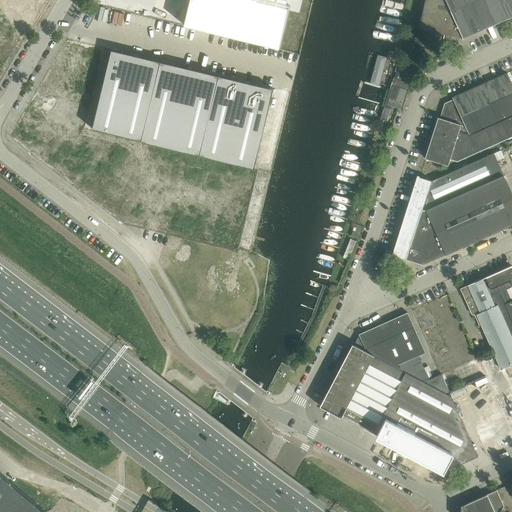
[(184,25),(279,48),(290,5),(286,4),(287,0),(189,0),(185,19),(184,25)]
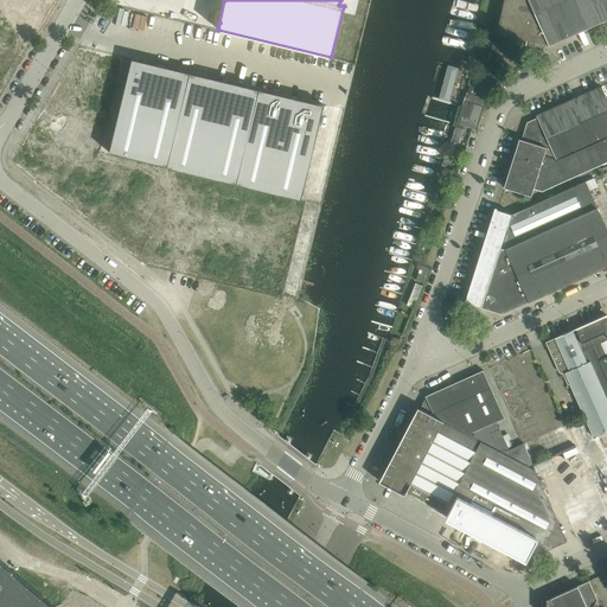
[(504,0),(497,33),(498,34),(532,42),(549,45),(529,0),(504,0)]
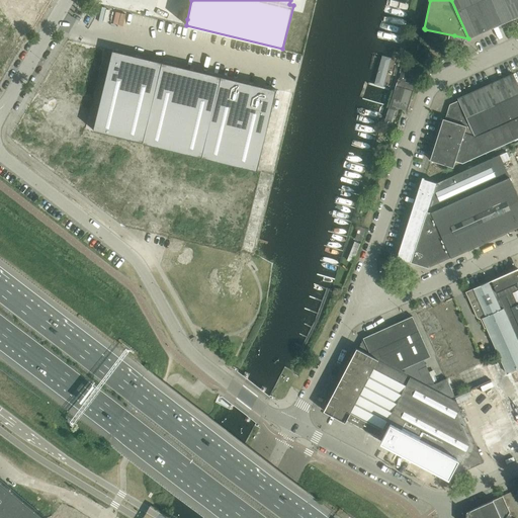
[(517,0),(451,0),(468,38),(517,16),(517,0)]
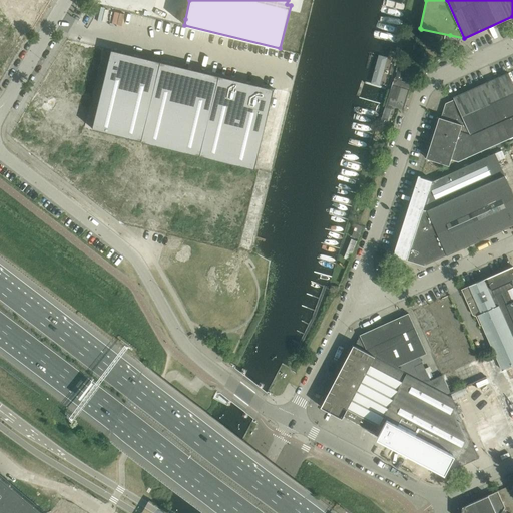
[(84,9),(94,15),(98,8),(88,2),(84,9)]
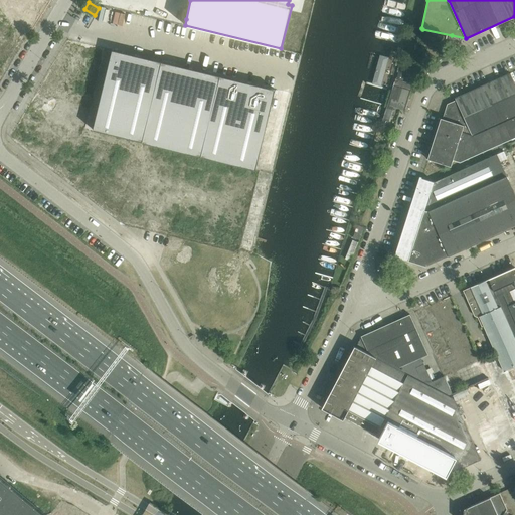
[(112,50),(93,130),(142,142),(142,143),(255,170),(276,90),(153,60),(112,50)]
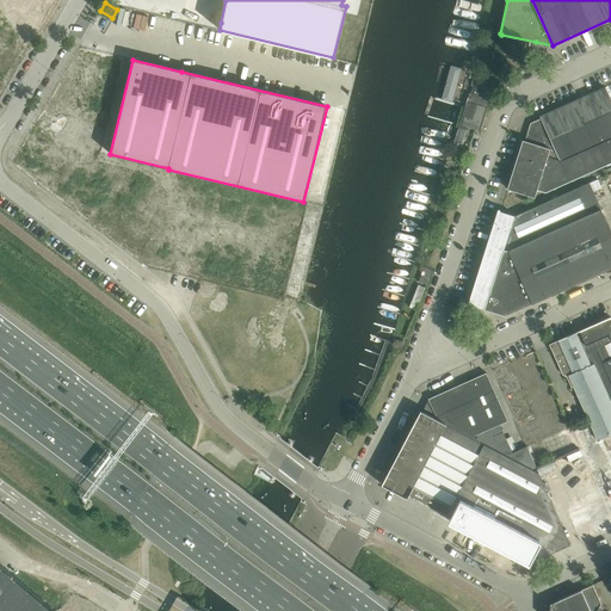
[(443,98),(454,100),(462,66),(451,63),(443,98)]
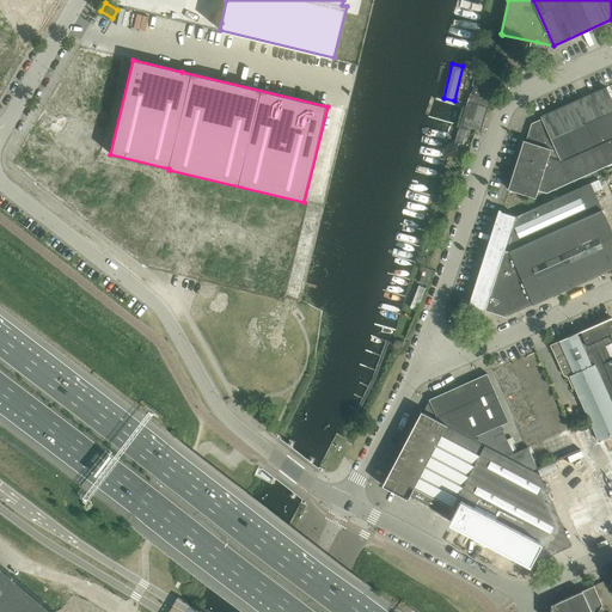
[(470,95),(454,146),(461,148),(467,127),(482,132),(490,101),(478,97),(482,85),(476,83),(471,95),(470,95)]
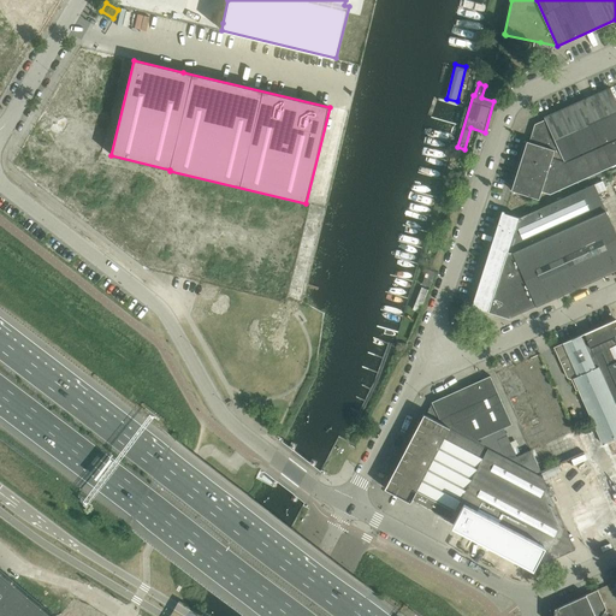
[(542,190),(550,191),(615,165),(615,92),(614,87),(546,113),(545,119),(535,123),(531,140),(526,141),(513,190),(540,197),(542,190)]
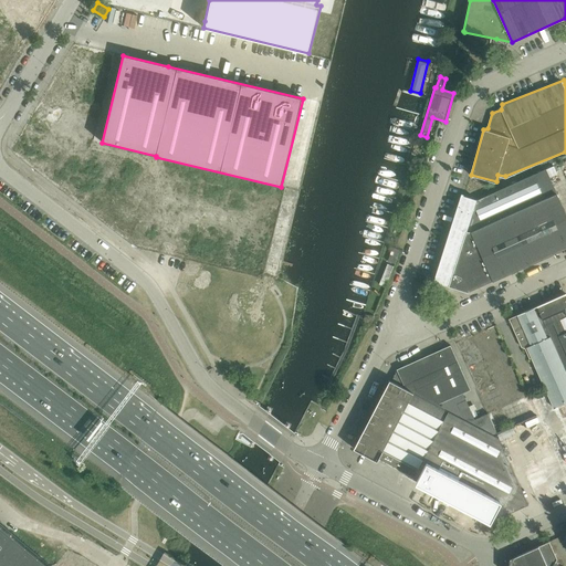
[(471,232),(556,195),(549,179),(557,175),(554,167),(479,200),(479,201),(463,196),(436,281),(469,292),(493,281),(471,232)]
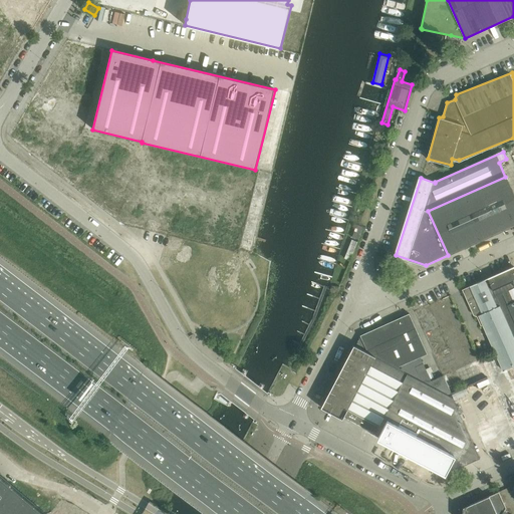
[(428,211),(448,255),(513,225),(513,196),(505,177),(428,211)]
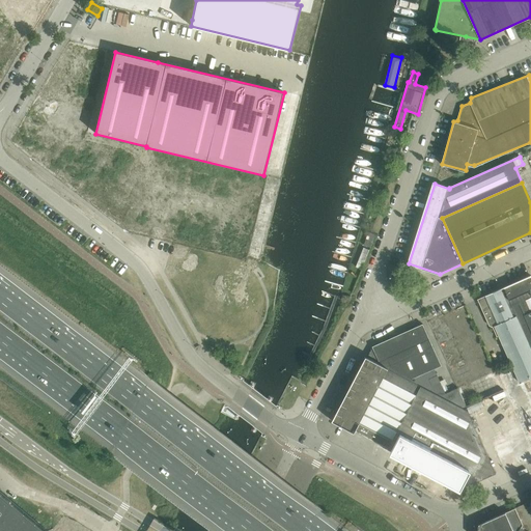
[(368,232),(364,245),(371,248),(375,235),(368,232)]
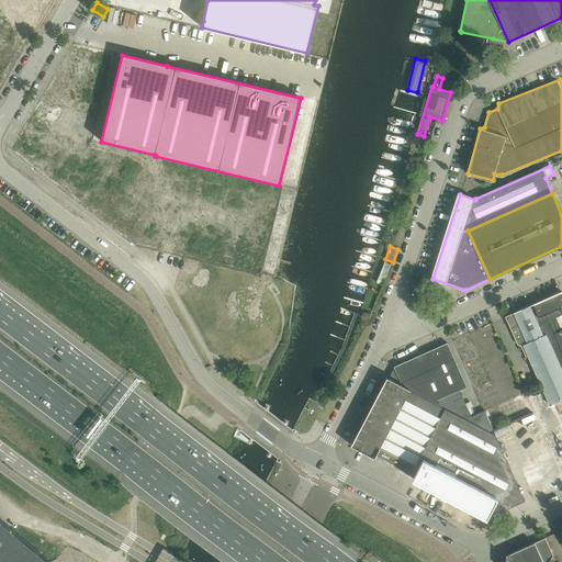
[(384,262),(377,282),(383,284),(391,265),(384,262)]
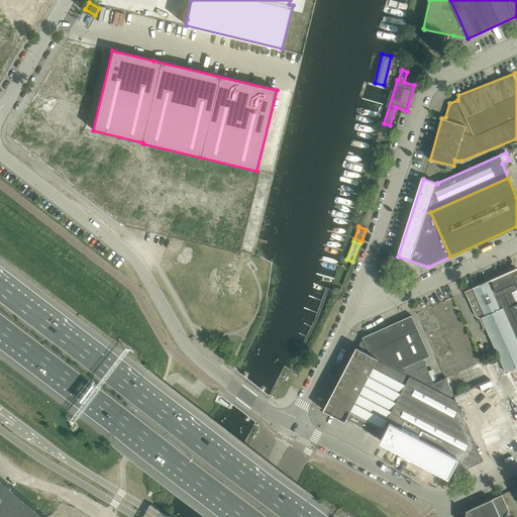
[(516,269),(470,287),(496,360),(487,365),(505,415),(479,424),(490,454),(516,444),(516,269)]
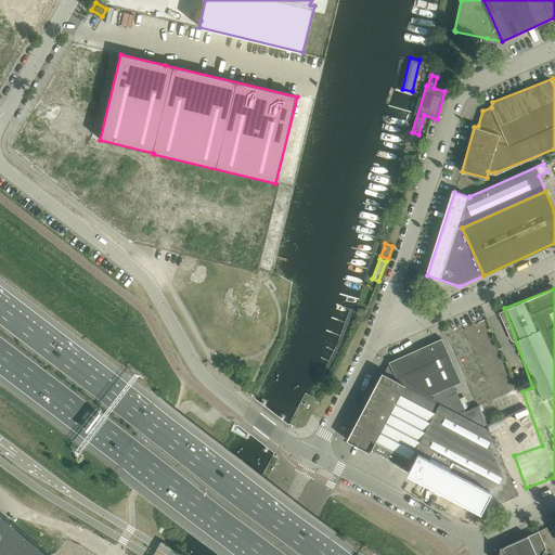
[(216,314),(206,322),(209,326),(219,318),(216,314)]
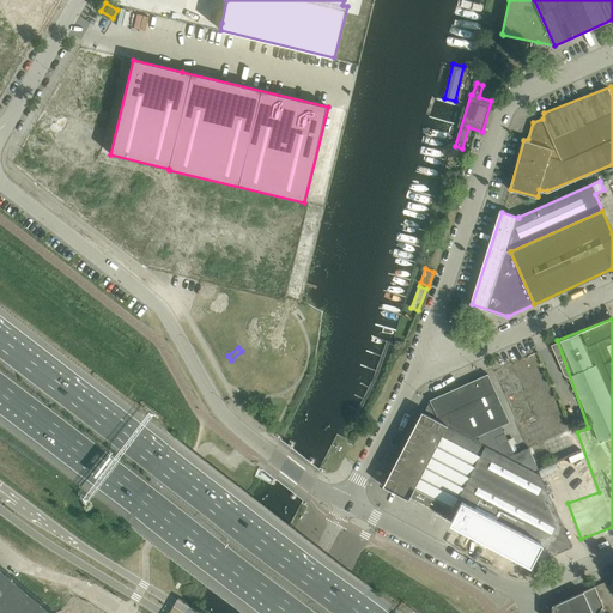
[(383,486),(408,499),(410,497),(448,517),(485,445),(539,473),(538,471),(528,449),(515,455),(502,425),(509,423),(499,400),(487,375),(466,384),(459,388),(456,389),(430,401),(431,405),(432,405),(424,413),(423,412),(422,412),(422,413),(400,454),(394,466),(383,486)]
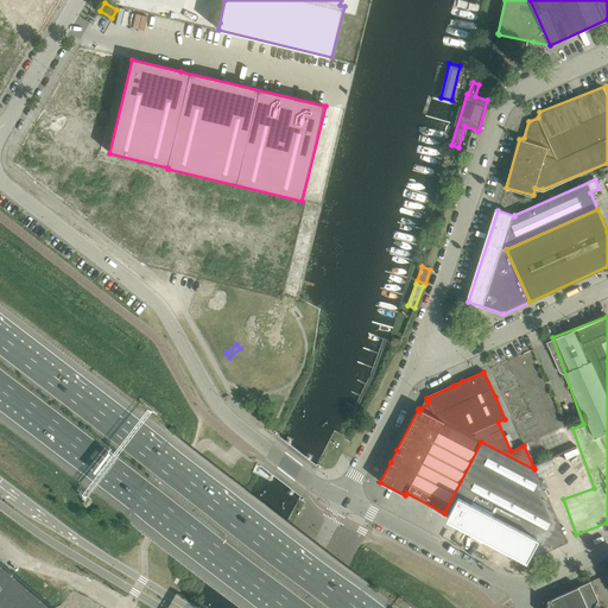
[(444,513),(443,514),(448,517),(456,521),(461,524),(523,556),(527,559),(529,559),(540,555),(559,546),(568,542),(534,469),(481,442),(444,513)]
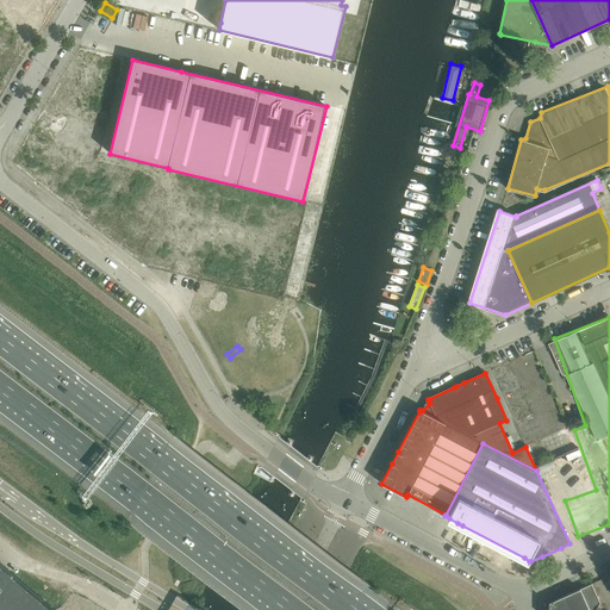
[(0,609),(54,609),(0,564),(0,609)]
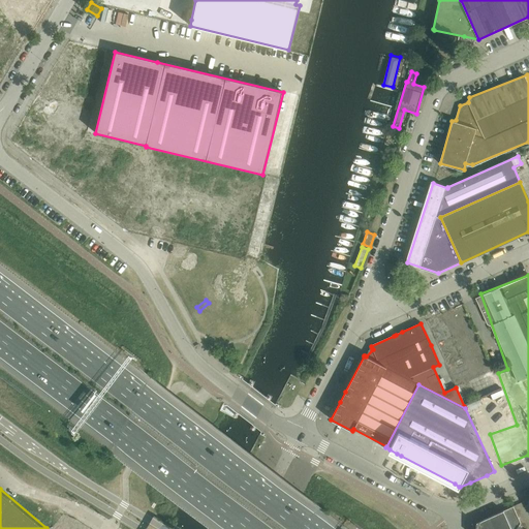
[(523,528),(519,526),(521,523),(514,506),(476,523),(475,528),(523,528)]
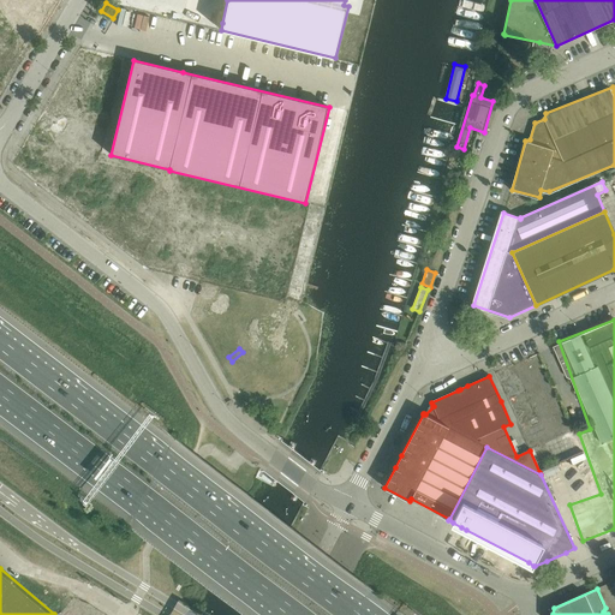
[(90,614),(72,599),(59,614),(90,614)]
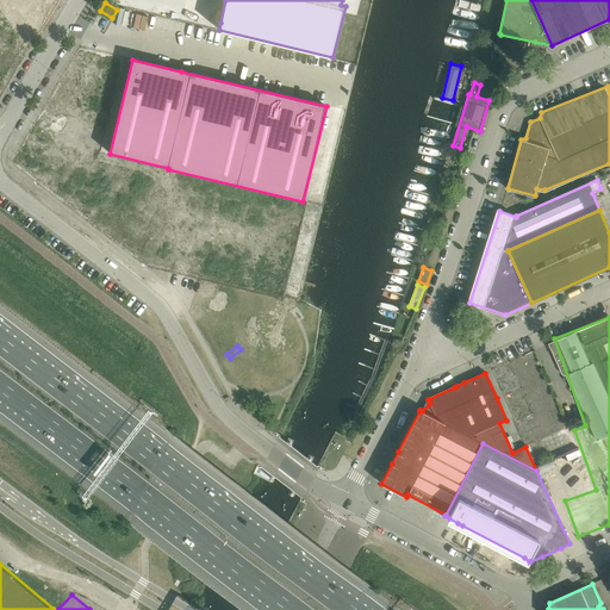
All buildings are outlined.
